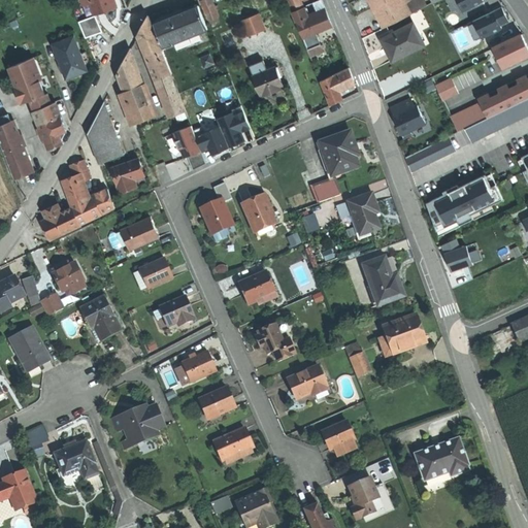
[(90,0),(96,14),(106,10),(117,6),(114,0),(90,0)]
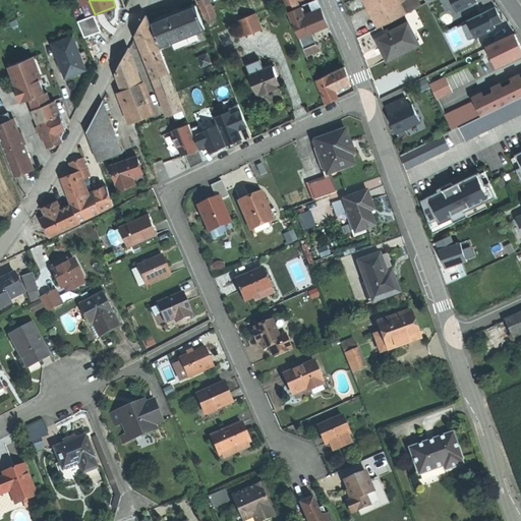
[(207,0),(201,0),(197,2),(201,11),(211,7),(207,0)]
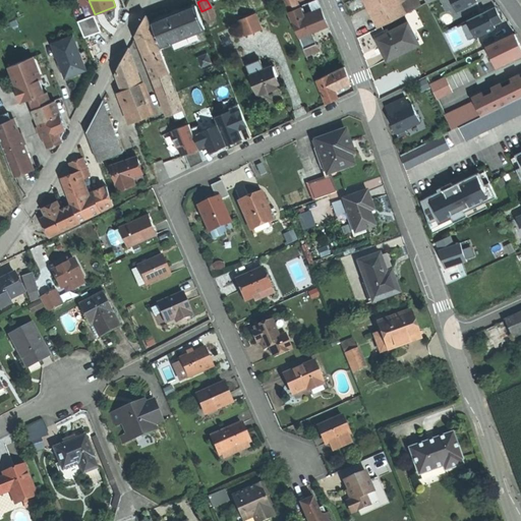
[(285,0),(289,11),(301,7),(298,0),(285,0)]
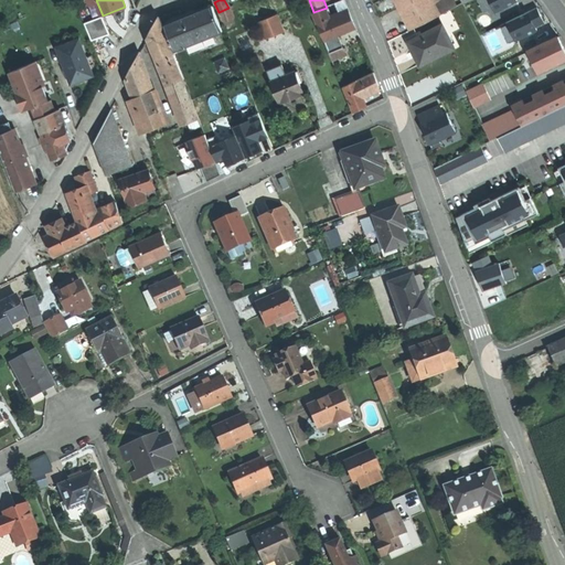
[(429,0),(398,0),(414,28),(438,16),(432,3),(429,0)]
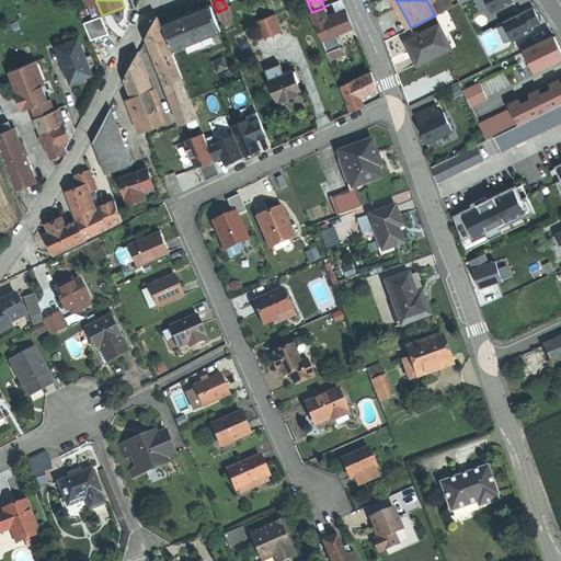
[(435,0),(428,3),(435,15),(455,6),(451,0),(435,0)]
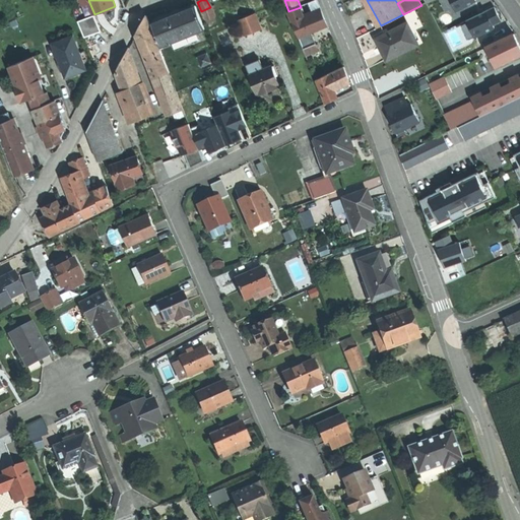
[(320,3),(311,6),(315,15),(323,12),(320,3)]
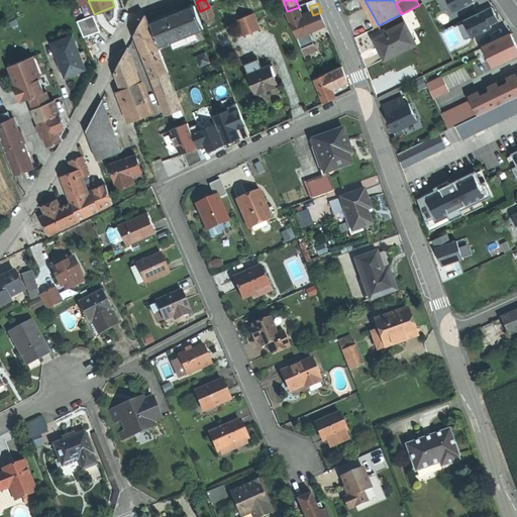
[(173,13),(150,22),(159,45),(204,28),(195,5),(173,13)]
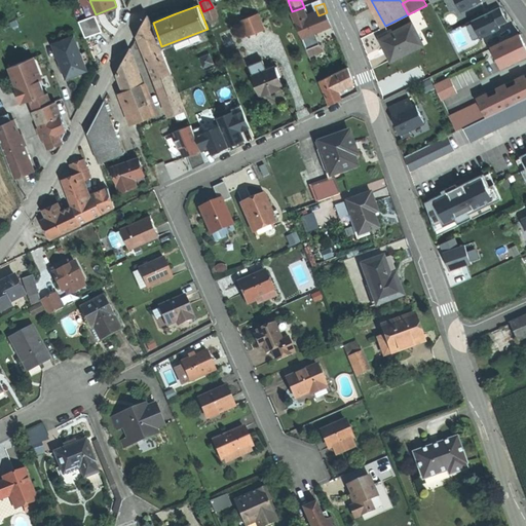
[(477,40),(506,27),(504,23),(513,20),(506,5),(468,22),(477,40)]
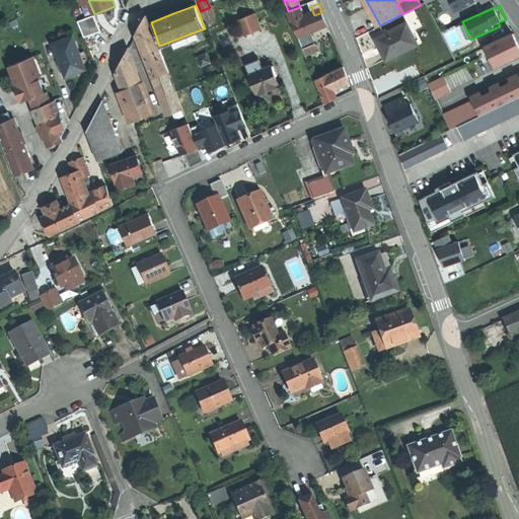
[(210,7),(201,11),(204,20),(214,16),(210,7)]
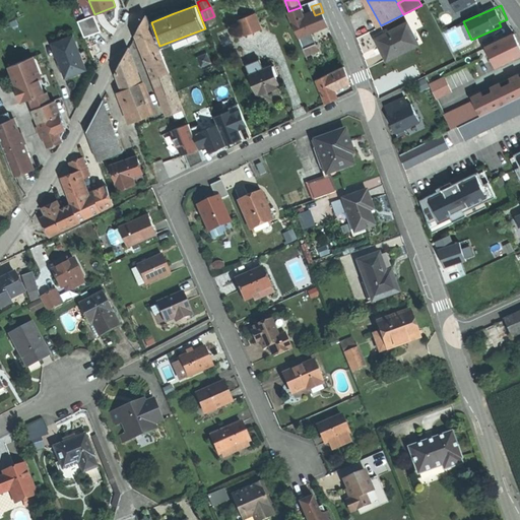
[(301,7),(288,11),(294,23),(306,19),(301,7)]
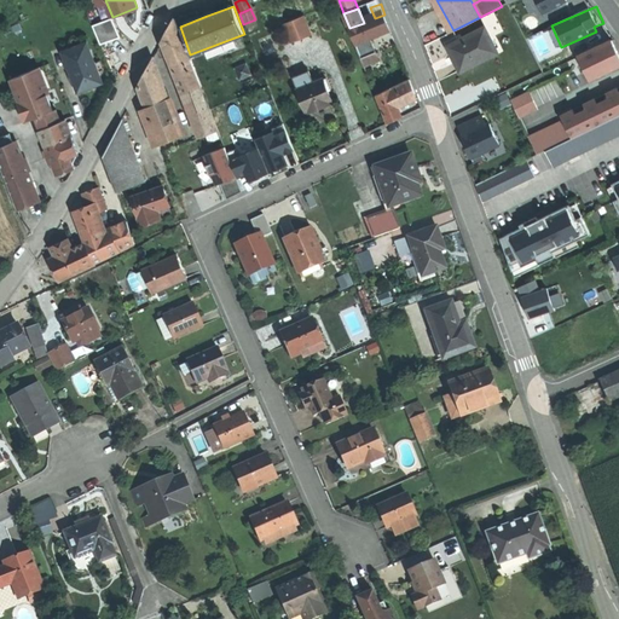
[(364,23),(350,28),(357,44),(372,38),(391,30),(387,22),(385,15),(375,18),(364,23)]
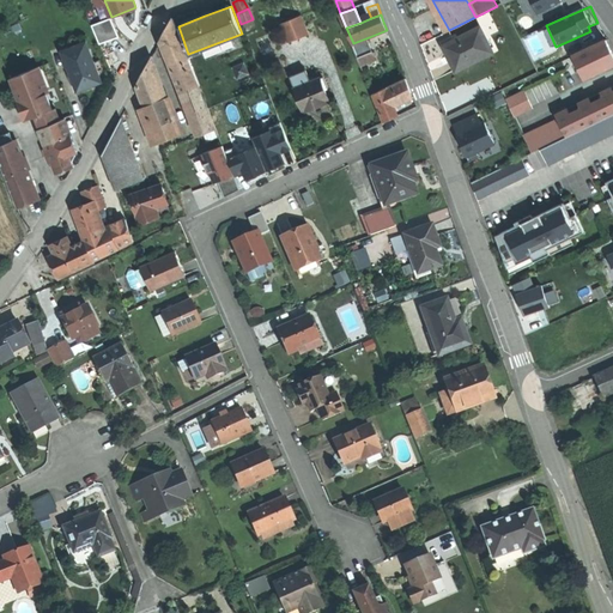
[(115,16),(96,23),(103,42),(122,35),(115,16)]
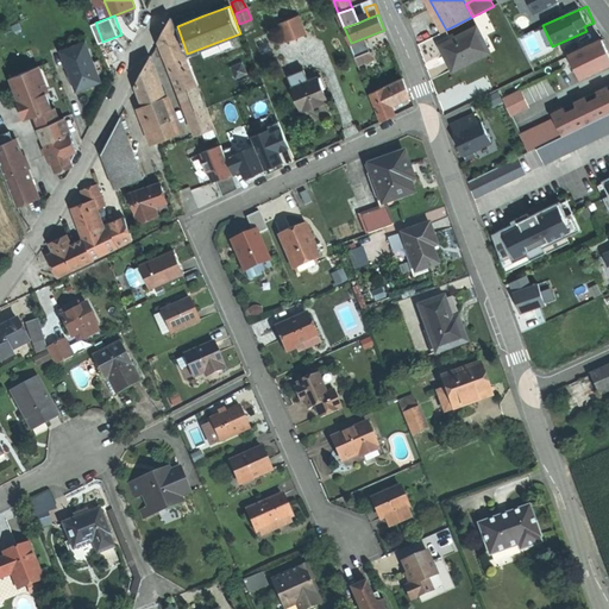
[(287,42),(307,33),(300,16),(280,24),(287,42)]
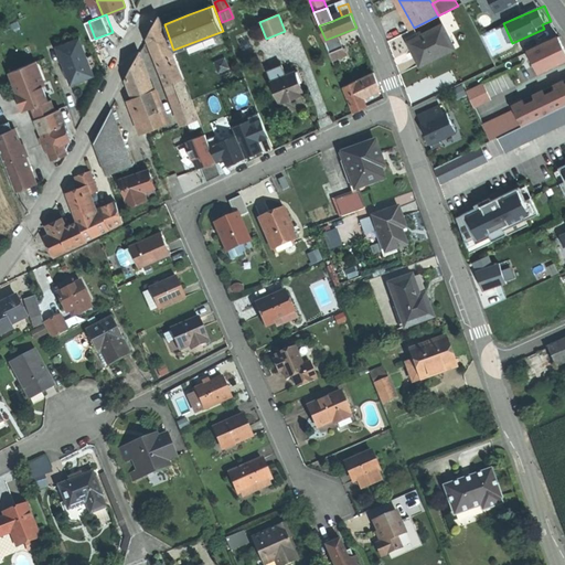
[(153,27),(148,36),(161,68),(178,62),(159,16),(153,27)]
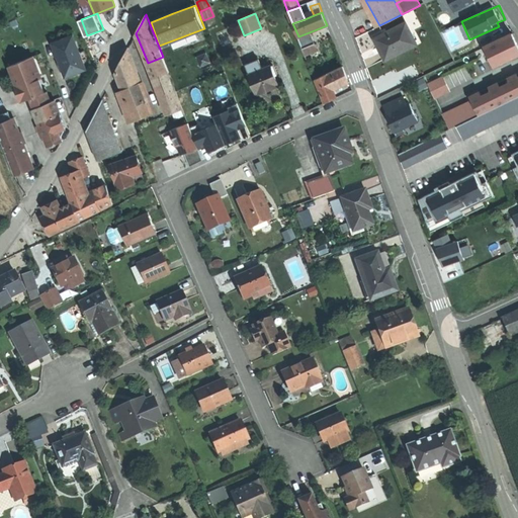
[(406,22),(374,38),(379,49),(384,60),(417,44),(406,22)]
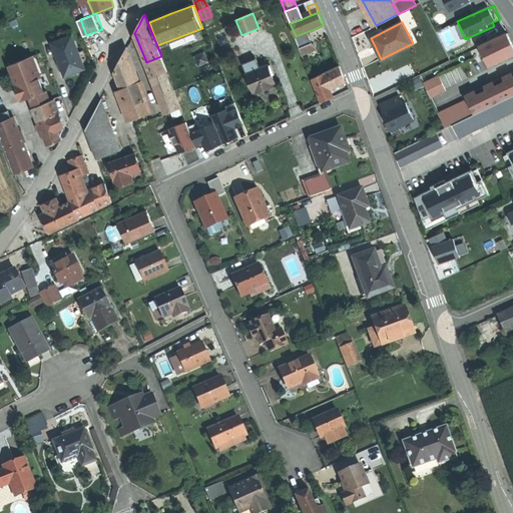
[(309,31),(296,36),(300,48),(313,43),(309,31)]
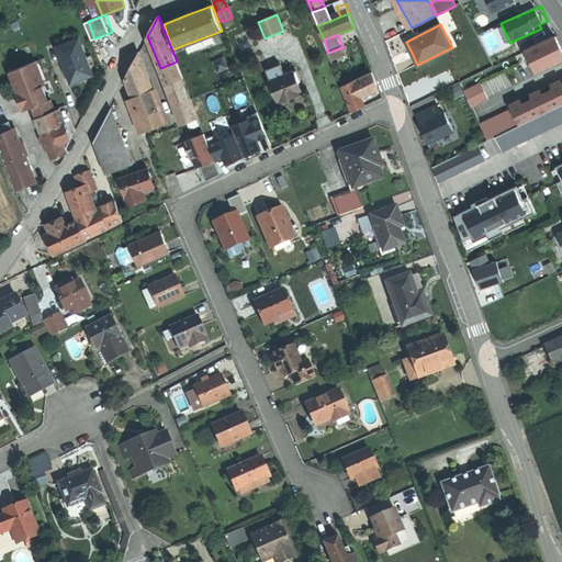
[(557,35),(528,49),(538,70),(561,58),(561,45),(561,46),(557,35)]
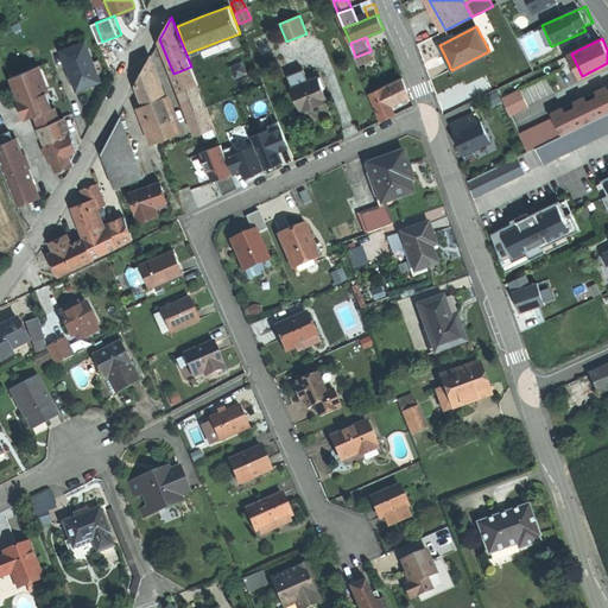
[(84,43),(62,51),(76,90),(88,86),(100,81),(95,70),(93,62),(84,43)]
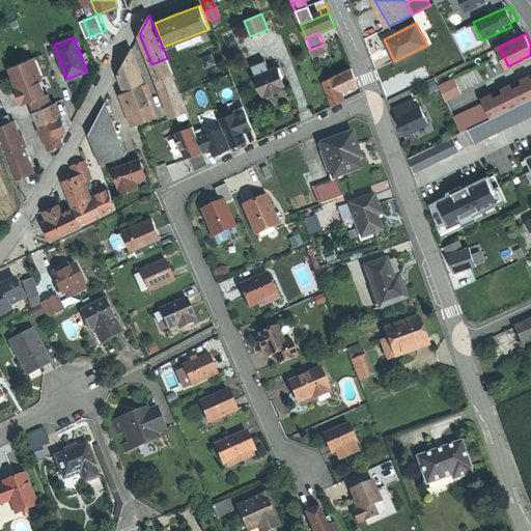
[(324,45),(310,50),(312,56),(326,50),(324,45)]
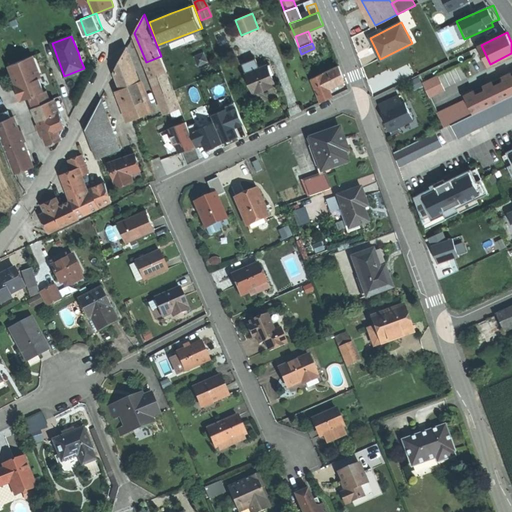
[(83,50),(78,52),(80,59),(86,57),(83,50)]
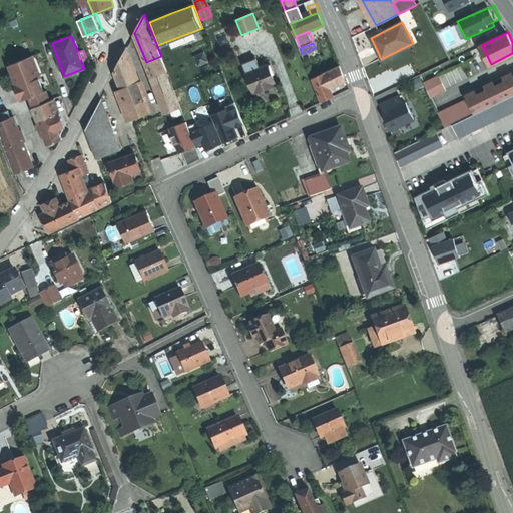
[(124,53),(114,72),(120,88),(135,83),(124,53)]
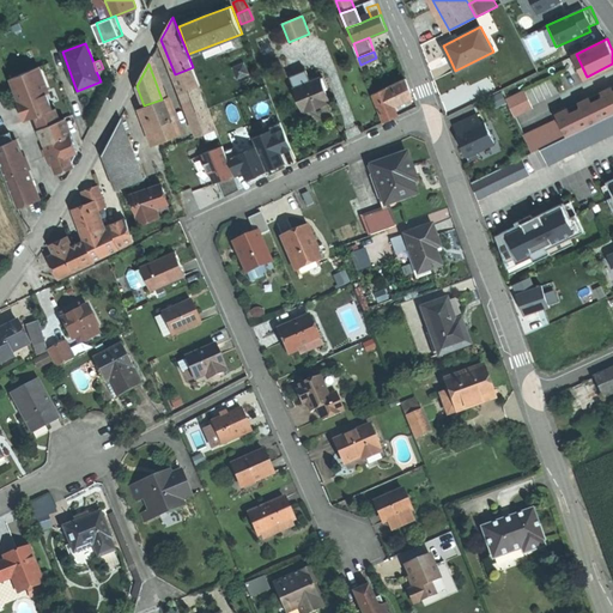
[(42,65),(12,77),(29,119),(40,115),(43,127),(56,121),(58,121),(61,120),(59,114),(55,108),(53,109),(46,90),(49,89),(42,65)]
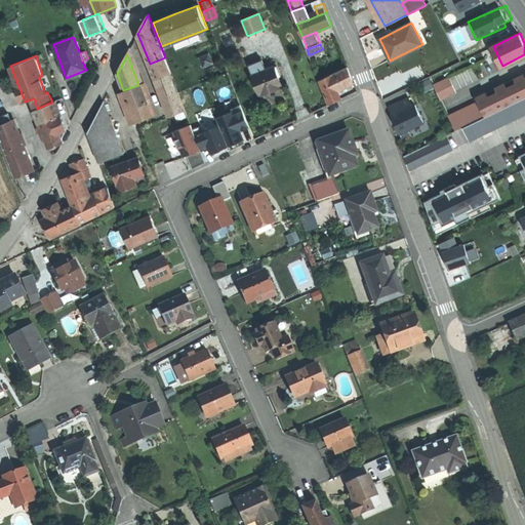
[(165,57),(150,64),(156,78),(170,73),(165,57)]
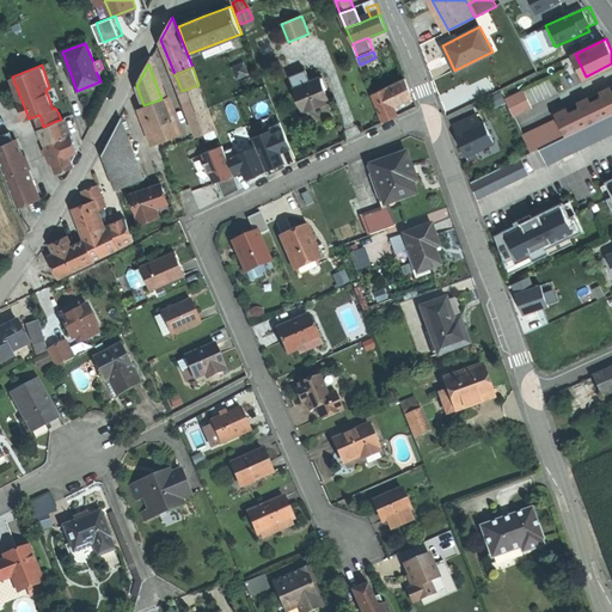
[(305,108),(307,108),(308,110),(319,106),(329,102),(328,99),(330,98),(325,85),(322,78),(297,87),(305,108)]
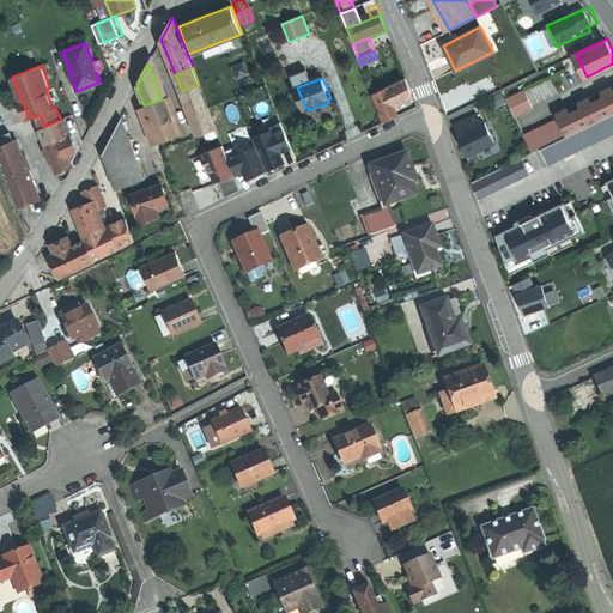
[(387,86),(381,90),(387,104),(393,102),(411,92),(408,86),(406,79),(388,87),(387,86)]
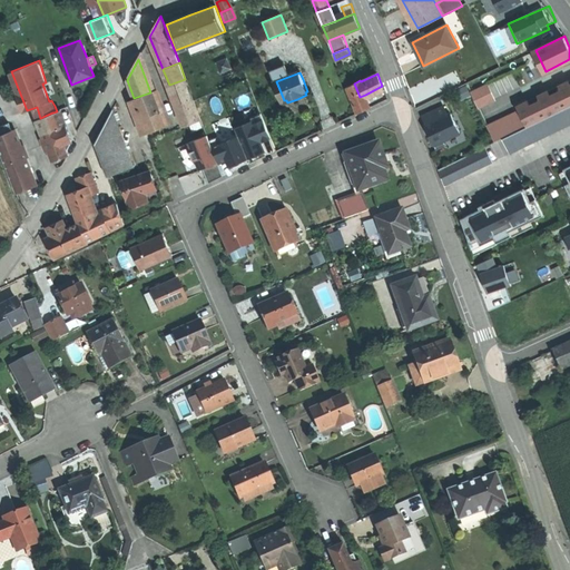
[(185,79),(169,85),(186,125),(202,119),(185,79)]
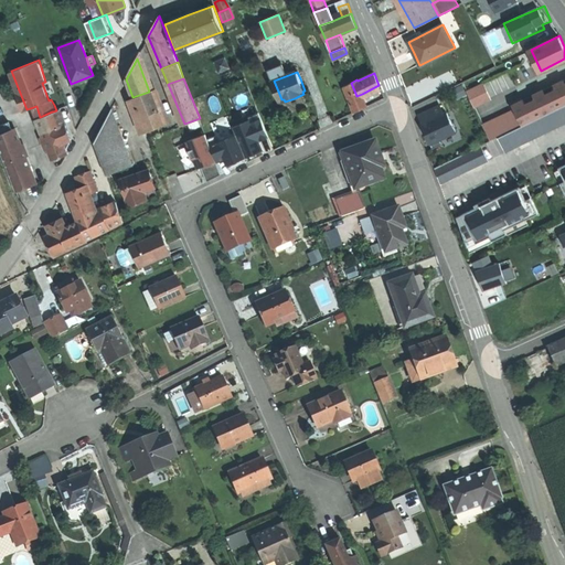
[(351,83),(344,86),(354,113),(366,107),(362,94),(356,96),(351,83)]
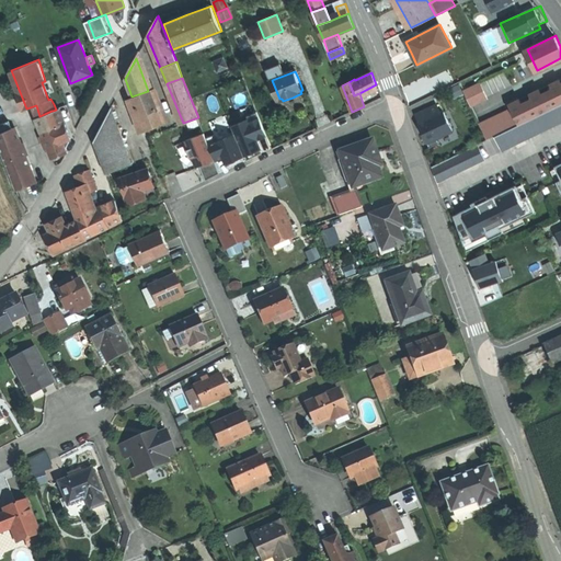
[(470,106),(485,99),(478,82),(462,90),(470,106)]
